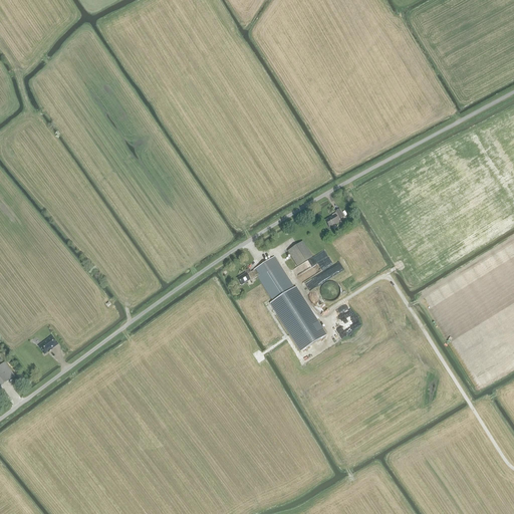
[(340,219),(344,217),(339,210),(335,212),(337,214),(325,221),(329,228),(335,224),(336,225),(339,223),(338,220),(340,219)]
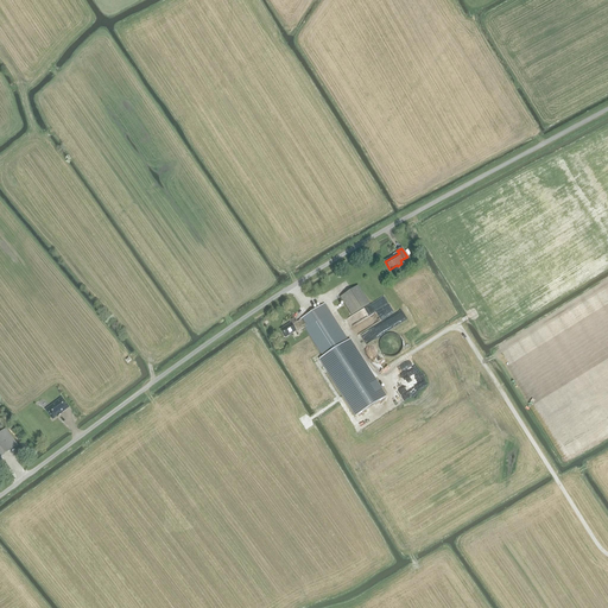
[(352,316),(369,304),(358,286),(340,297),(352,316)]
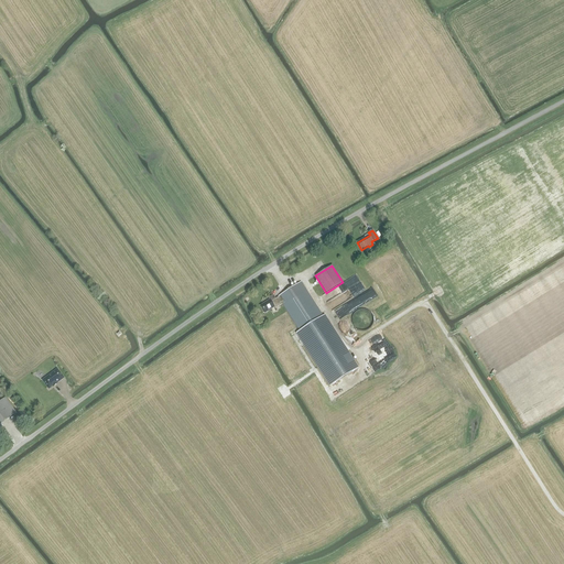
[(274,308),(282,303),(300,331),(295,334),(329,387),(359,368),(325,315),(323,316),(301,282),(278,296),(278,297),(275,299),(272,295),(268,299),(269,300),(260,305),(266,313),(274,307),(274,308)]
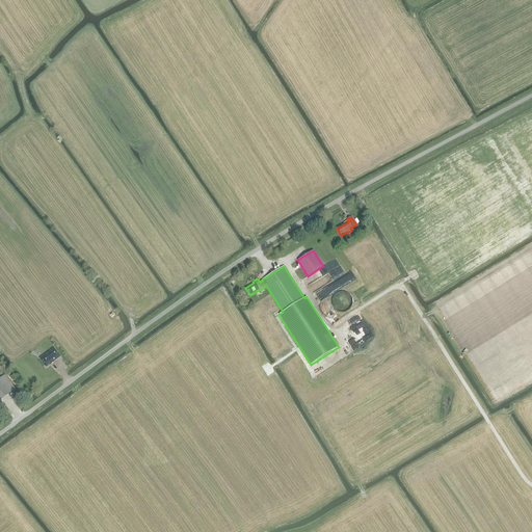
[(298,269),(304,277),(307,275),(301,267),(298,269)]
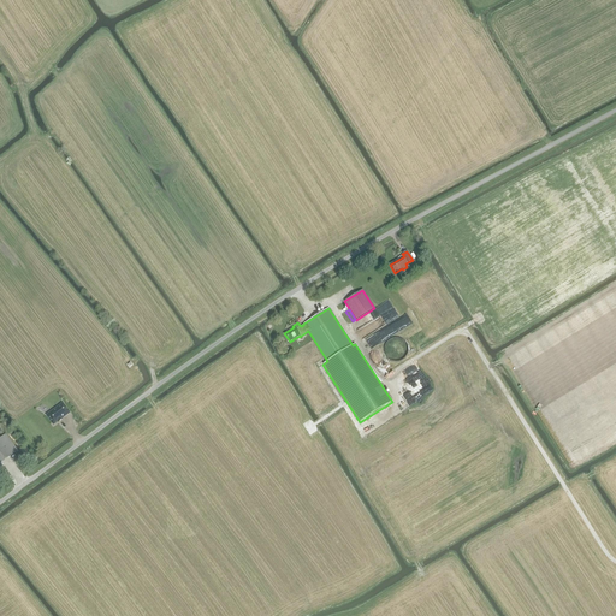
[(389,341),(388,342),(386,344),(385,347),(384,349),(384,350),(385,353),(385,355),(386,357),(389,359),(390,360),(392,361),(395,362),(397,362),(400,361),(401,361),(403,360),(404,357),(407,356),(407,354),(408,351),(408,349),(408,347),(407,345),(406,343),(404,342),(402,339),(400,339),(397,338),(395,338),(394,338),(391,339),(389,341)]
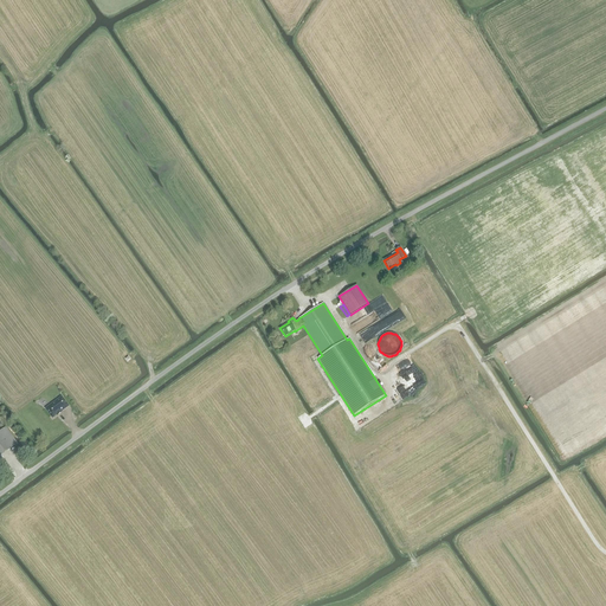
[(419,385),(404,392),(407,398),(421,391),(419,385)]
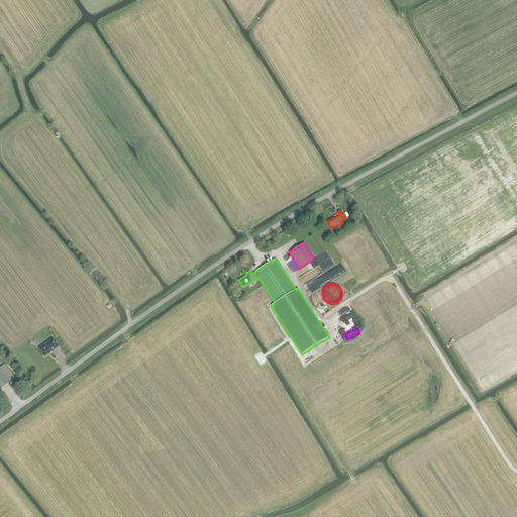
[(59,346),(53,339),(40,348),(45,355),(59,346)]
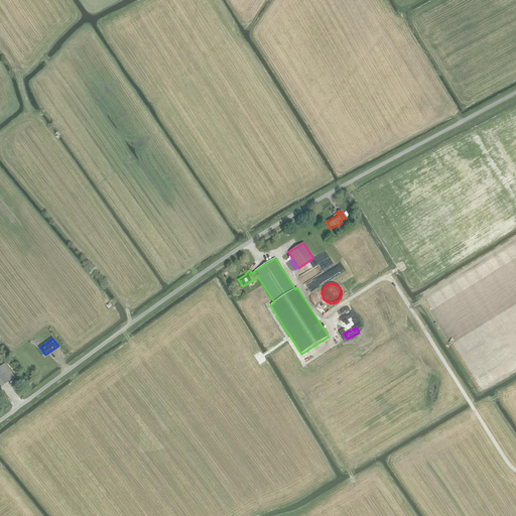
[(0,388),(15,377),(4,364),(0,367),(0,388)]
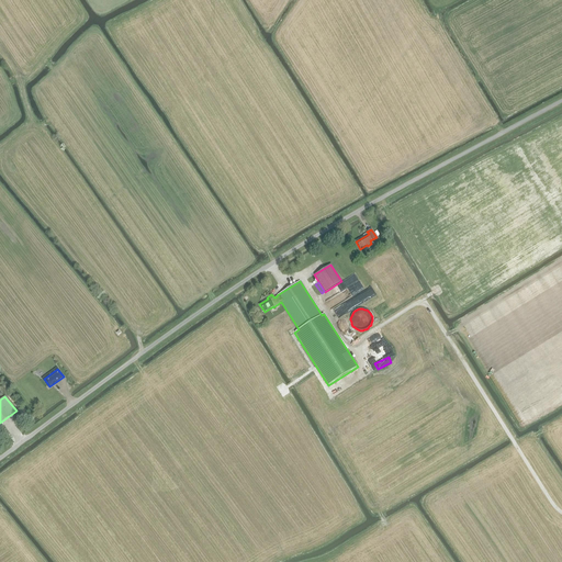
[(22,419),(18,414),(12,417),(17,423),(22,419)]
